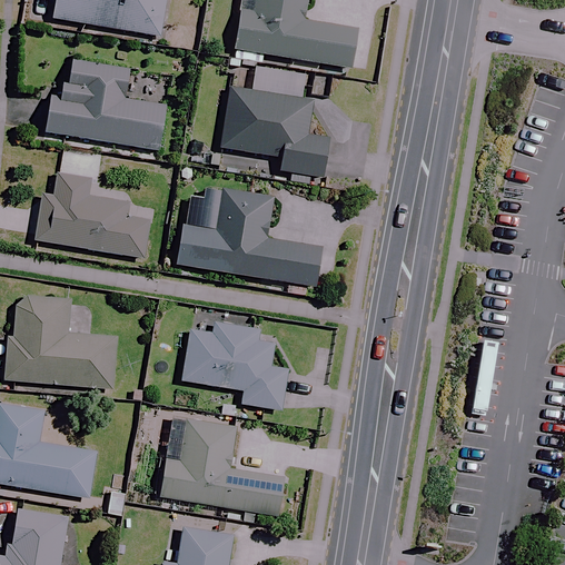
[(53,0),(51,17),(161,36),(166,0),(53,0)]
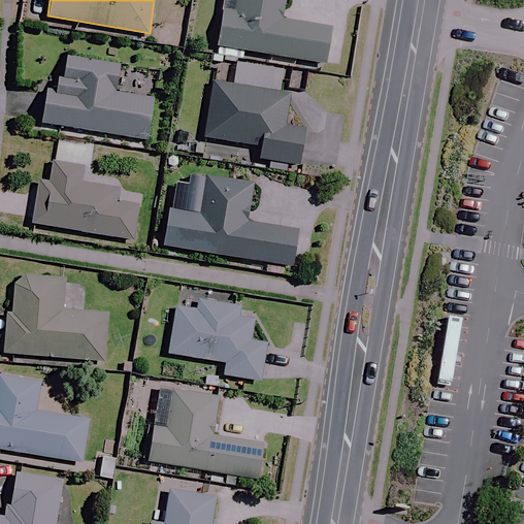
[(224,0),(218,47),(244,52),(246,50),(326,63),(332,27),(284,19),(286,0),(224,0)]
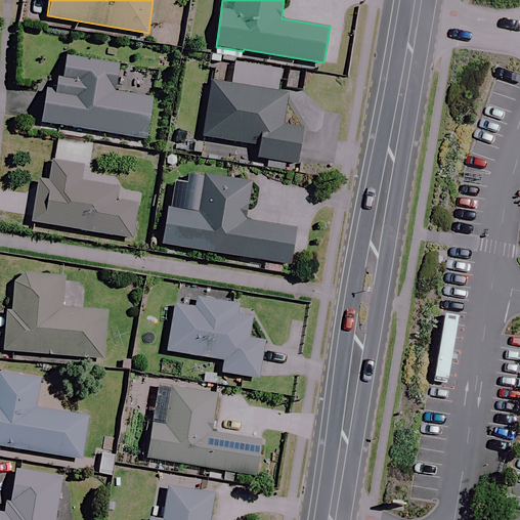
[(121,62),(65,55),(59,91),(45,89),(40,123),(146,138),(153,96),(117,91),(121,62)]
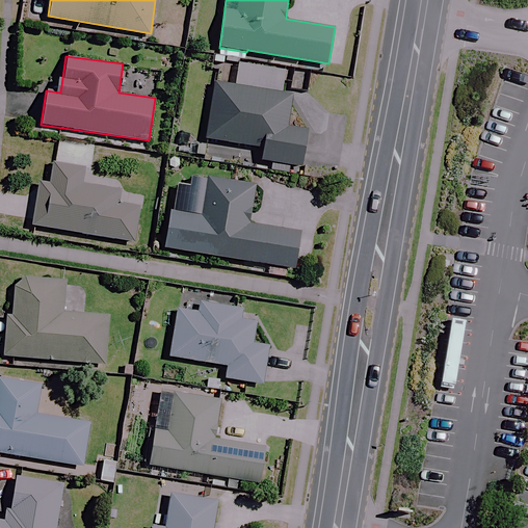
[(292,93),(215,81),(207,137),(263,146),(261,159),(301,165),(307,129),(287,126),(292,93)]
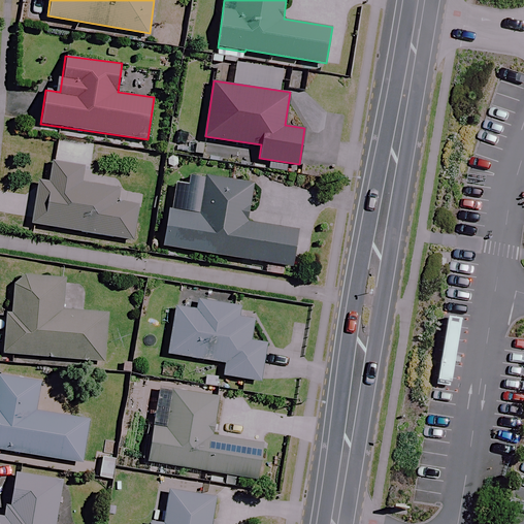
[(135,239),(141,202),(119,199),(121,187),(85,181),(88,165),(54,160),(51,181),(39,178),(32,222),(135,239)]
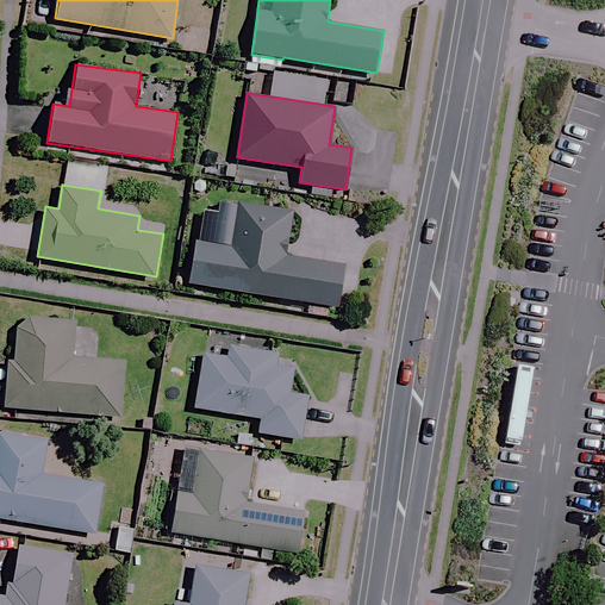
[(294,210),(226,200),(224,216),(197,211),(186,282),(337,305),(344,264),(287,255),(294,210)]
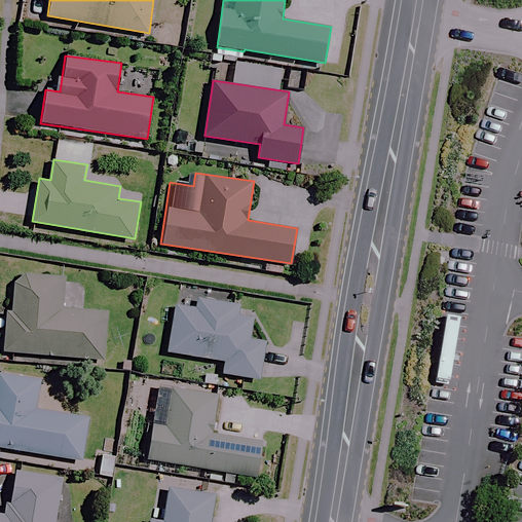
[(34,273),(14,272),(12,309),(7,308),(3,350),(104,359),(107,310),(64,306),(66,276),(34,273)]
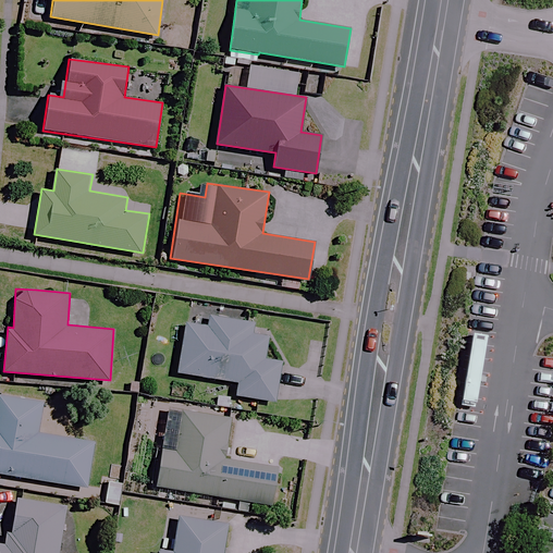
[(265,358),(269,331),(254,329),(255,321),(210,314),(208,326),(186,322),(179,371),(240,381),(237,394),(274,401),(281,360),(265,358)]
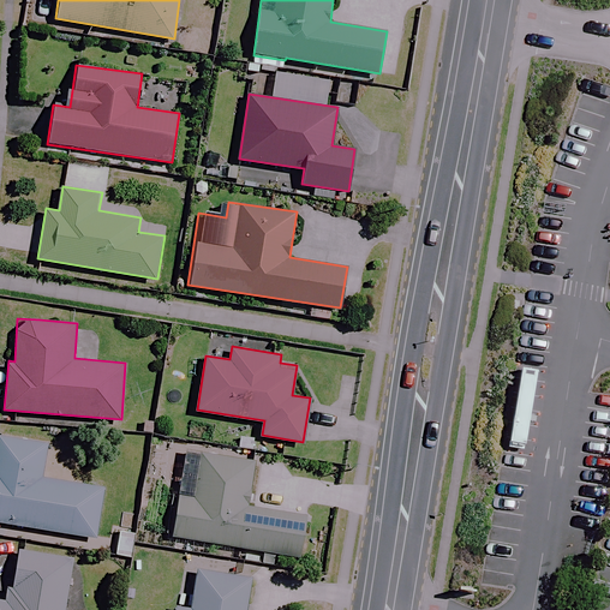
[(47,440),(0,432),(0,522),(96,537),(105,486),(42,477),(47,440)]
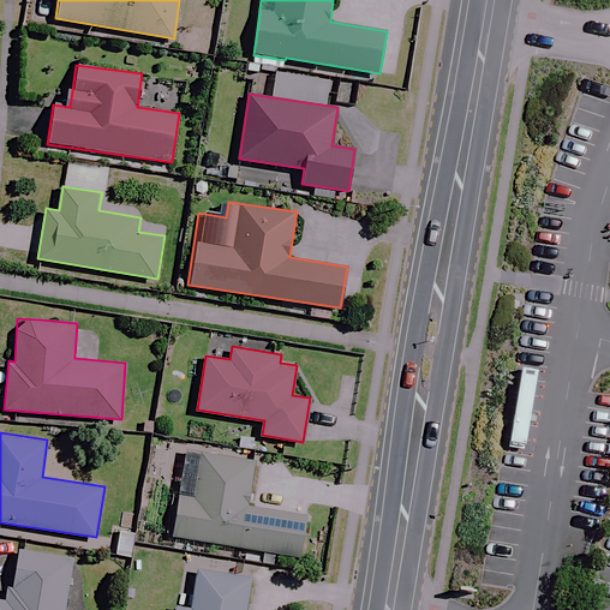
[(257,460),(203,450),(195,498),(175,495),(168,534),(299,558),(306,520),(249,509),(257,460)]
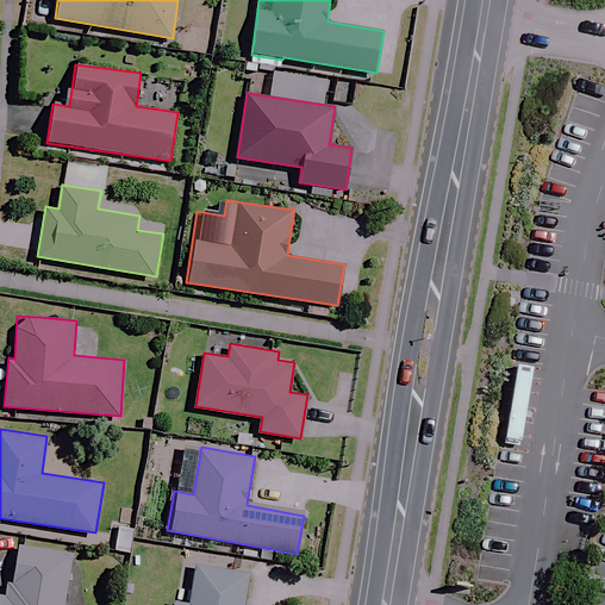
[(14,546),(8,592),(0,591),(0,604),(63,604),(72,553),(14,546)]
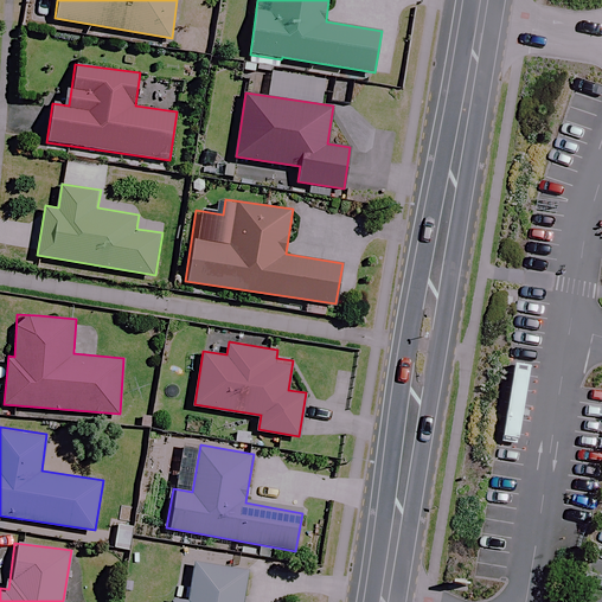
[(243,601),(249,568),(194,559),(189,601),(173,599),(172,601),(243,601)]
